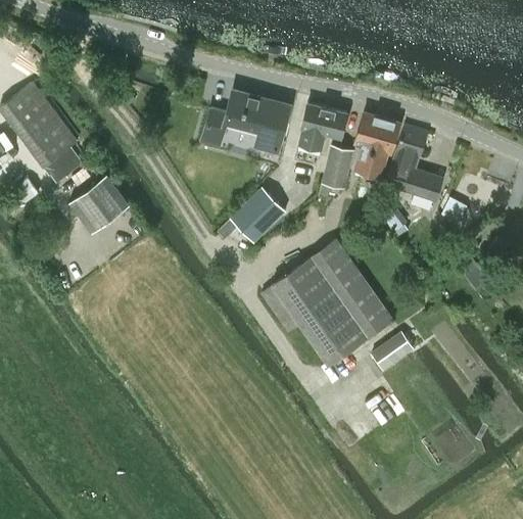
[(0,108),(55,184),(83,163),(70,147),(76,143),(33,85),(0,108)]
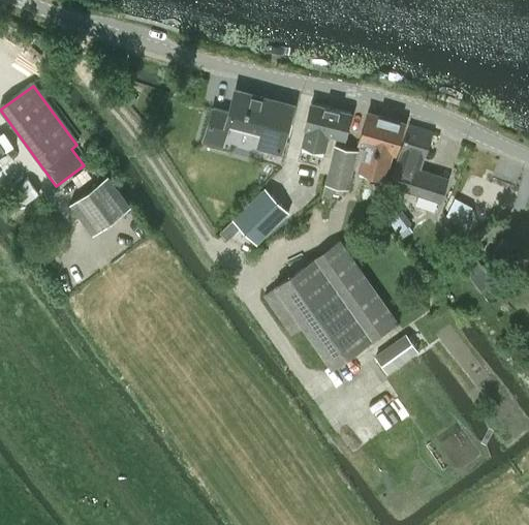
[(136,102),(128,94),(122,100),(130,109),(136,102)]
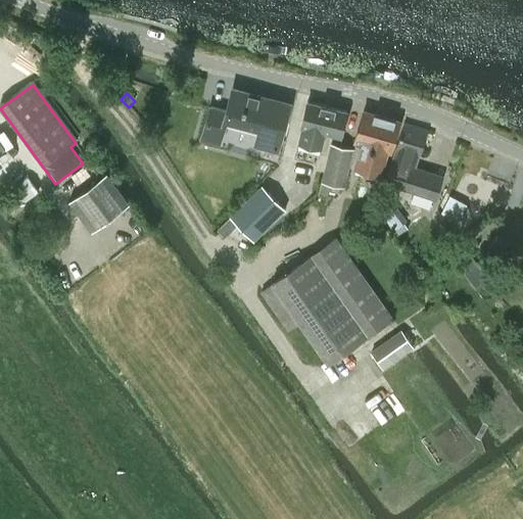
[(277,152),(288,114),(258,106),(260,100),(234,93),(228,114),(210,110),(202,141),(221,146),(226,127),(266,137),(263,148),(277,152)]
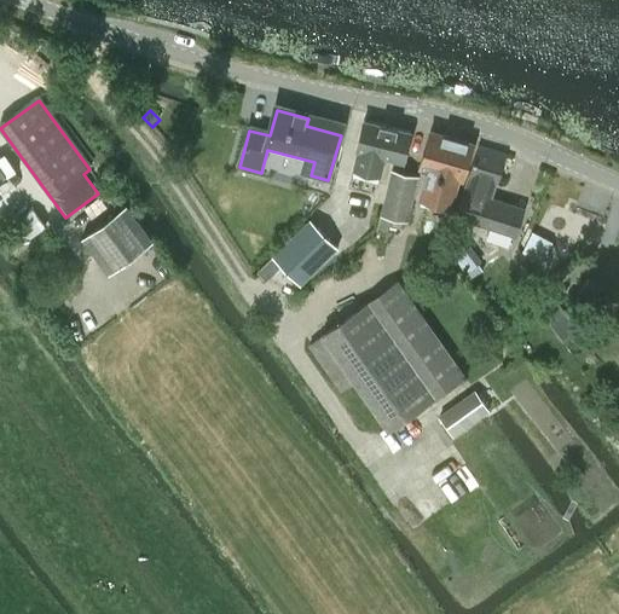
[(405,166),(411,134),(362,123),(354,154),(356,154),(352,174),(381,180),(386,162),(405,166)]
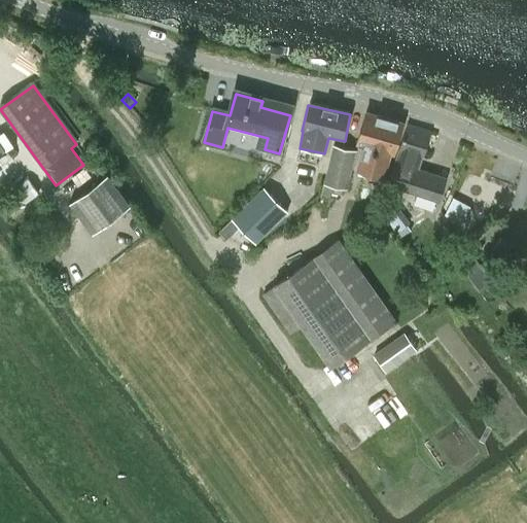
[(401,125),(364,115),(357,144),(365,146),(358,172),(383,179),(389,152),(394,154),(401,125)]
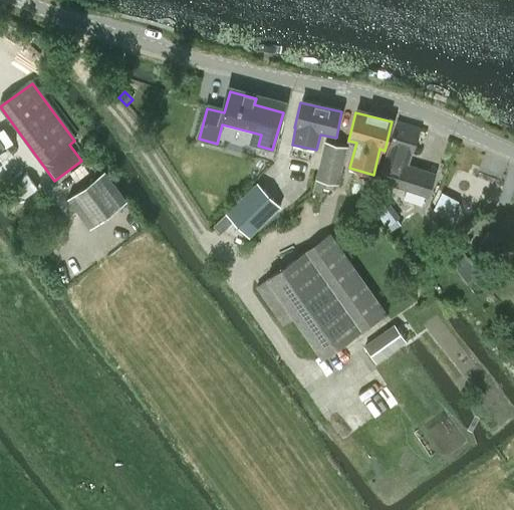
[(378,182),(427,198),(434,177),(408,168),(420,132),(398,124),(390,148),(391,148),(387,160),(386,160),(378,182)]
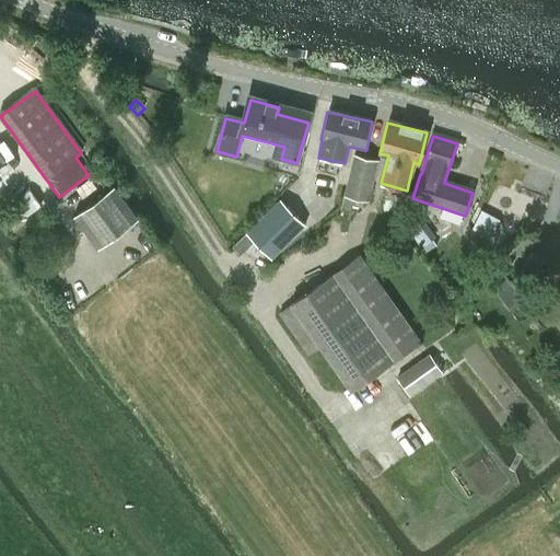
[(368,203),(377,164),(353,159),(345,197),(368,203)]
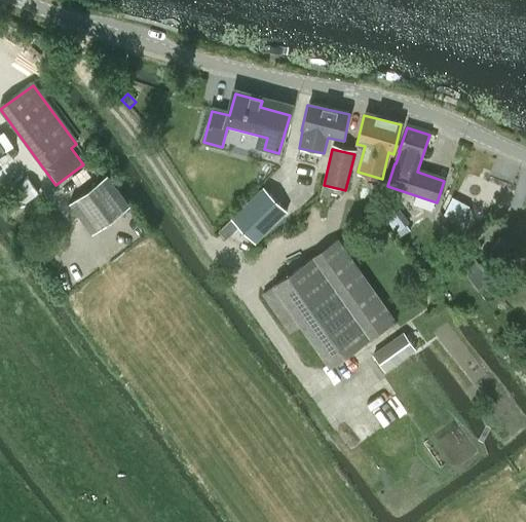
[(129,208),(107,177),(69,206),(91,235),(129,208)]
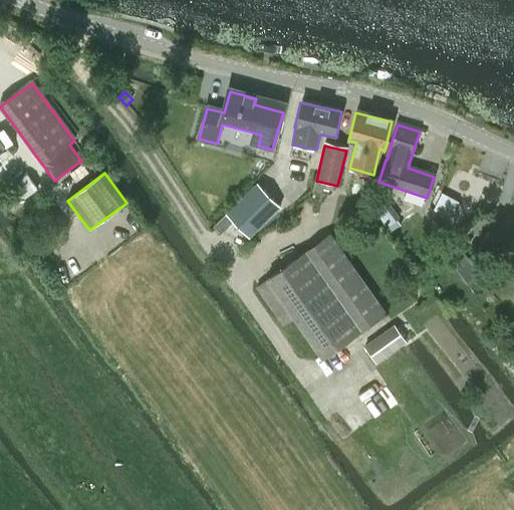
[(257,185),(227,215),(250,239),(280,209),(257,185)]
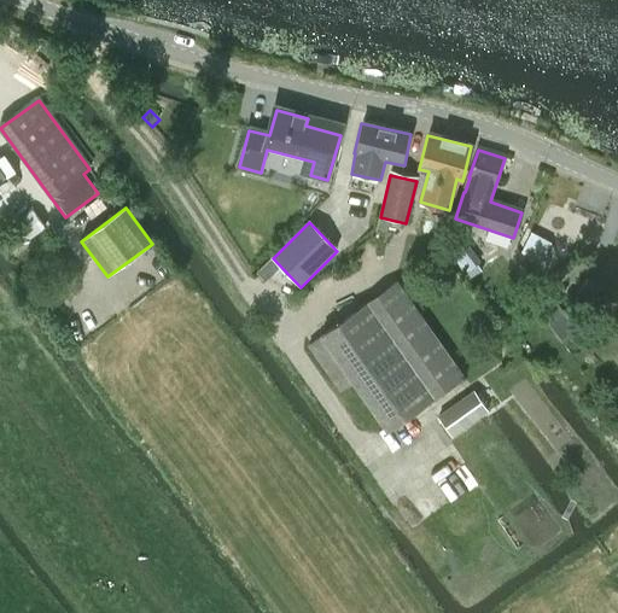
[(4,235),(0,237),(0,251),(5,258),(15,251),(4,235)]
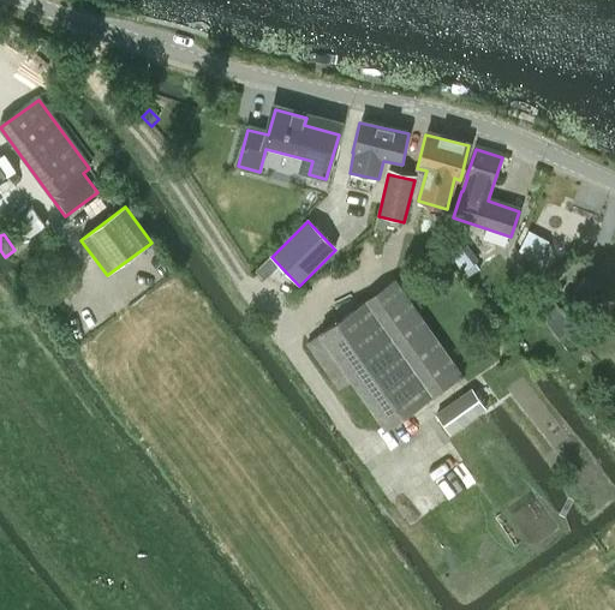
[(465,247),(453,256),(460,265),(472,258),(465,247)]
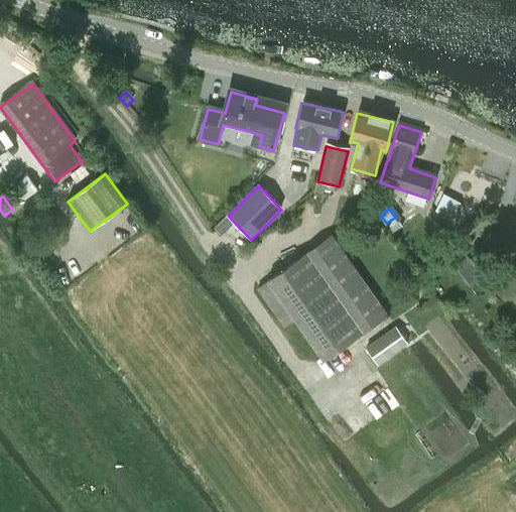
[(269,281),(257,290),(280,323),(292,314),(297,322),(320,356),(325,361),(386,317),(350,264),(332,238),(269,281)]
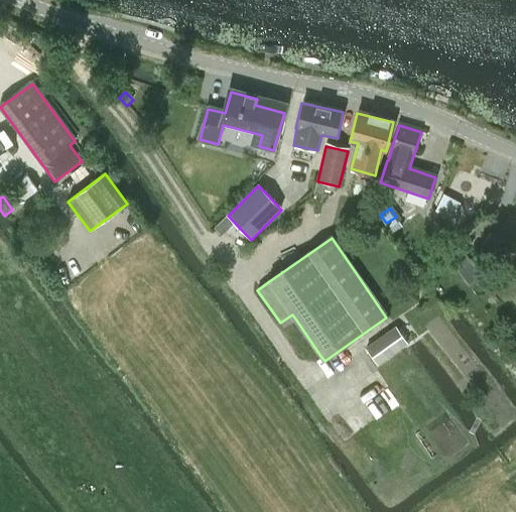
[(468,259),(455,268),(469,287),(481,278),(468,259)]
